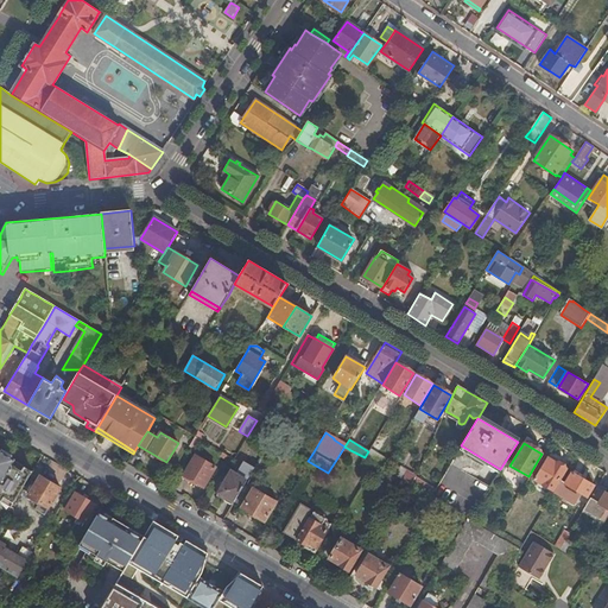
[(344,460),(350,450),(344,447),(339,456),(344,460)]
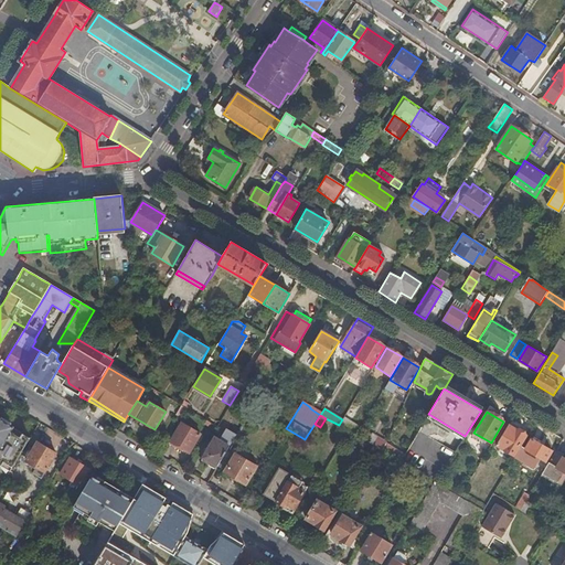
[(286,428),(290,422),(283,416),(278,424),(286,428)]
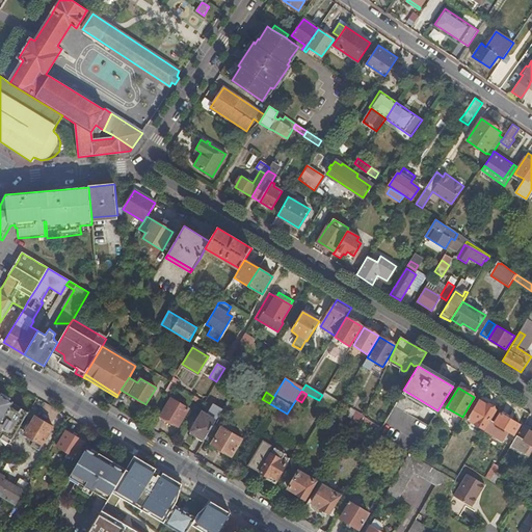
[(0,395),(0,459),(28,413),(0,395)]
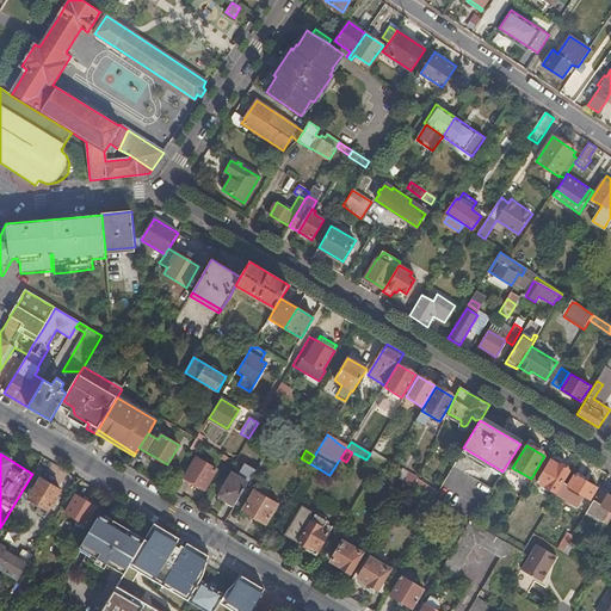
[(214,468),(197,457),(185,476),(203,487),(214,468)]
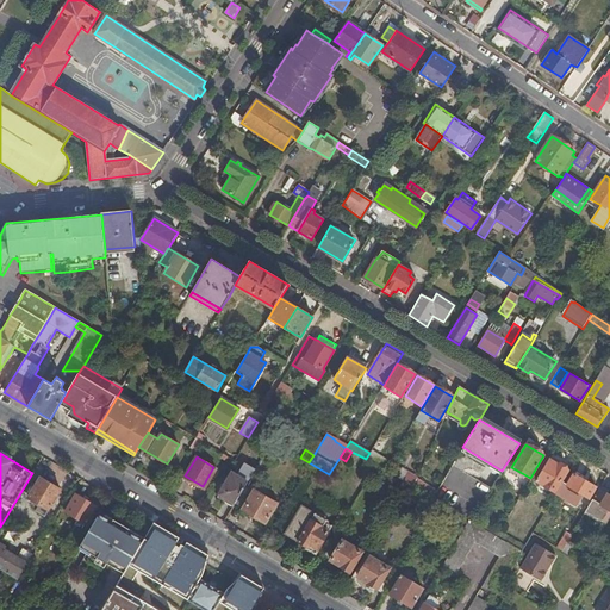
[(549,460),(536,481),(554,493),(568,471),(549,460)]
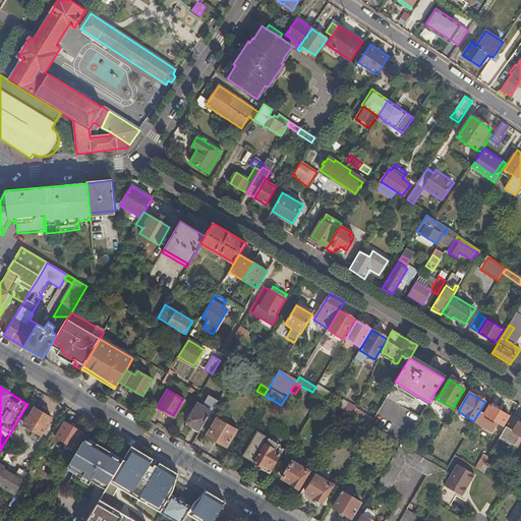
[(400,445),(402,446),(419,417),(386,398),(372,419),(369,425),(373,428),(400,445)]
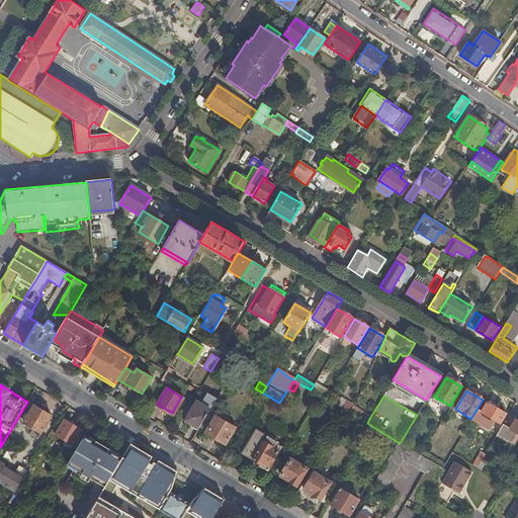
[(346,411),(351,414),(354,407),(355,406),(347,401),(343,409),(342,409),(346,411)]
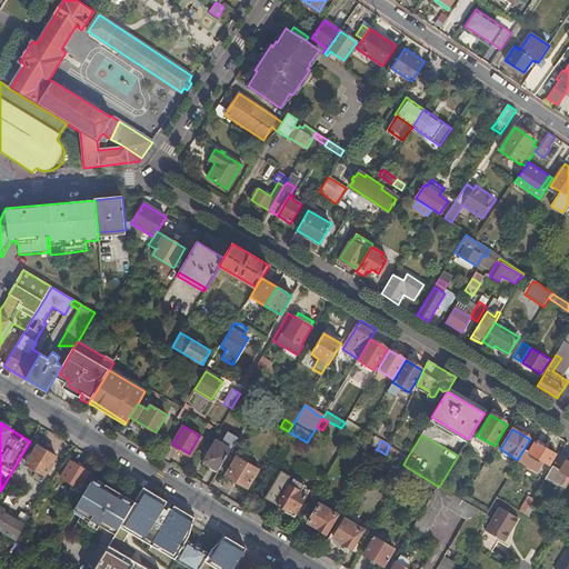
[(228,453),(230,449),(217,441),(202,463),(217,472),(218,470),(228,453)]
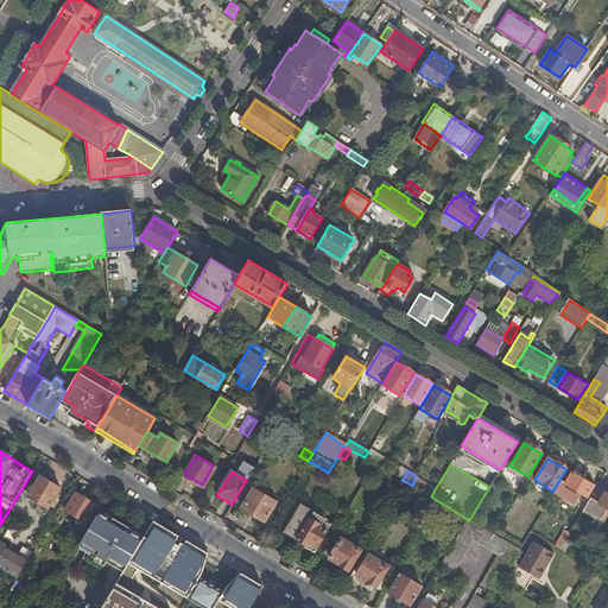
[(561,482),(553,493),(574,506),(581,494),(587,498),(594,486),(571,473),(564,485),(561,482)]
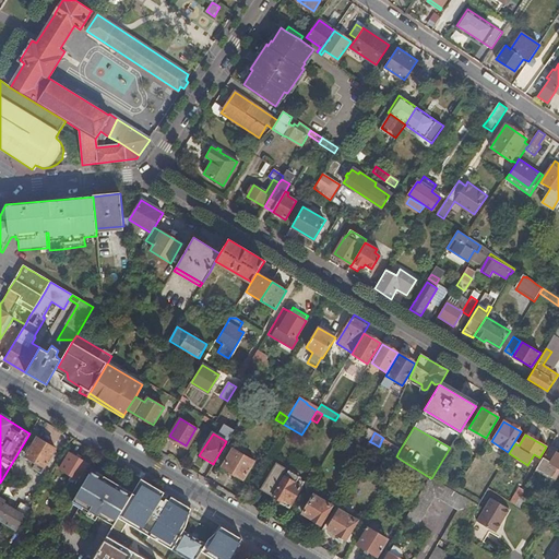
[(33,468),(40,473),(56,449),(37,437),(26,455),(36,462),(33,468)]
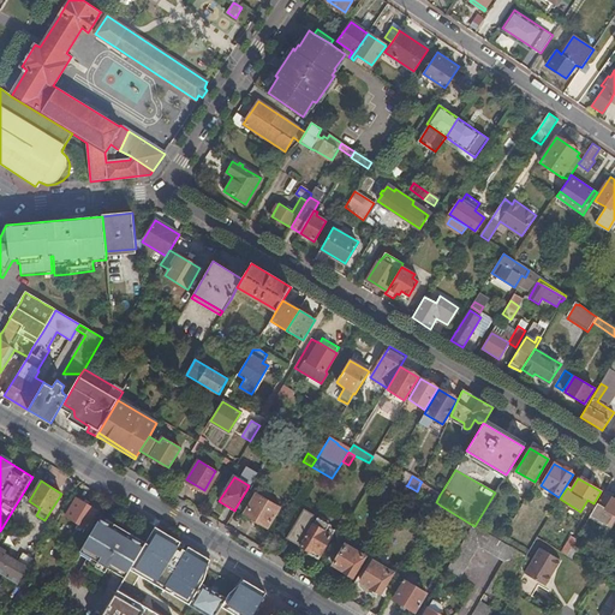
[(440,495),(421,483),(417,491),(436,502),(440,495)]
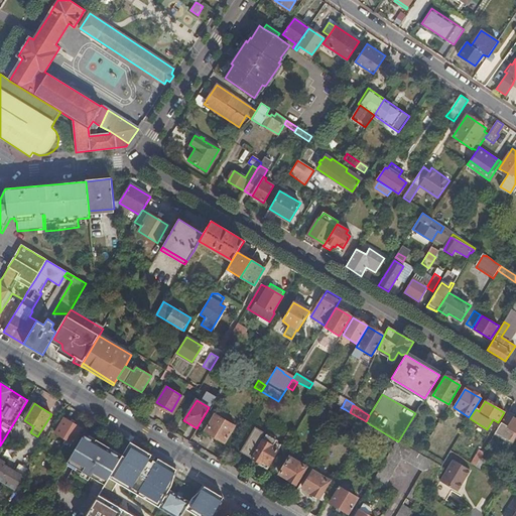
[(214,415),(207,411),(198,426),(206,430),(205,431),(224,442),(234,425),(215,414),(214,415)]
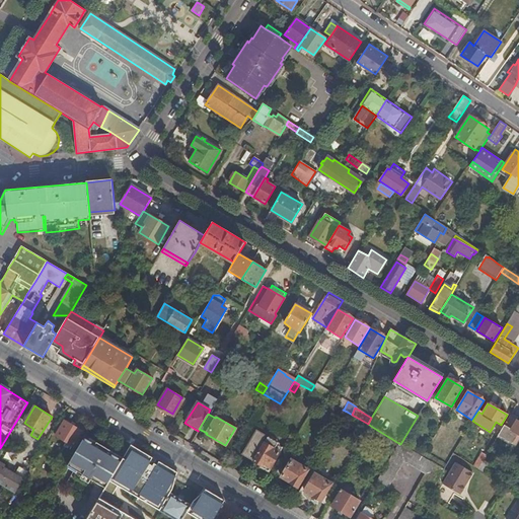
[(511,415),(504,426),(506,428),(503,433),(514,440),(516,437),(518,439),(518,422),(516,420),(517,419),(511,415)]
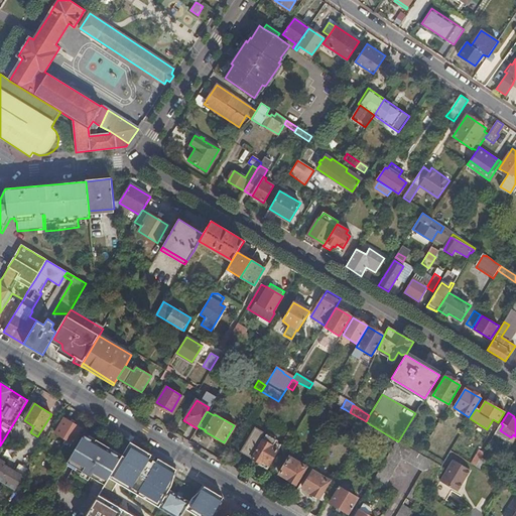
[(65,418),(55,433),(73,443),(82,428),(65,418)]
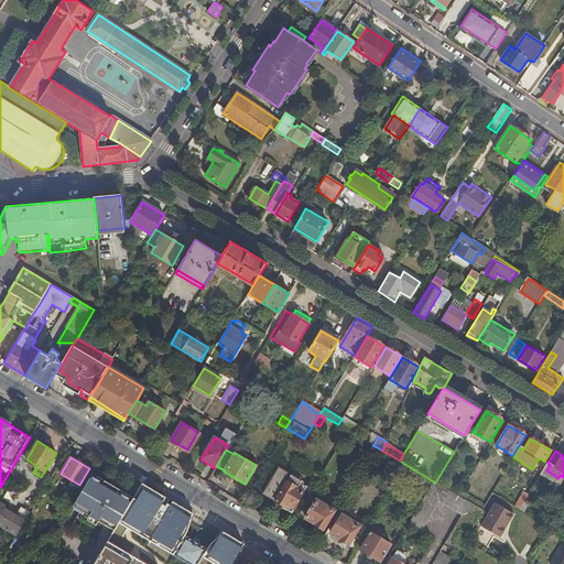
[(286,505),(293,509),(306,487),(301,484),(302,483),(301,481),(300,478),(294,475),(292,476),(290,475),(284,484),(283,484),(289,474),(279,467),(263,494),(285,507),(286,505)]
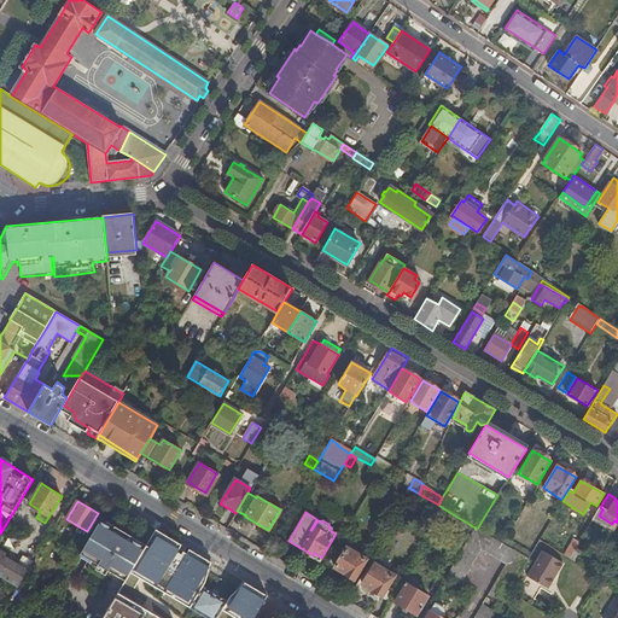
[(345,532),(351,522),(345,518),(339,529),(345,532)]
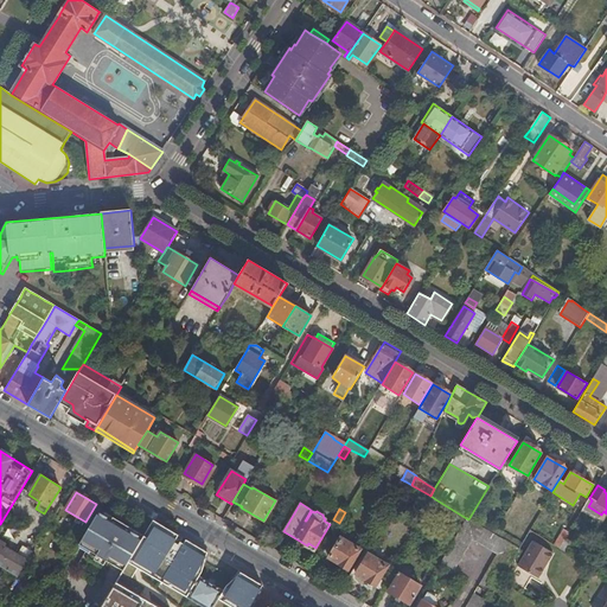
[(110,521),(97,512),(80,542),(94,550),(91,553),(122,572),(132,555),(144,536),(113,518),(110,521)]
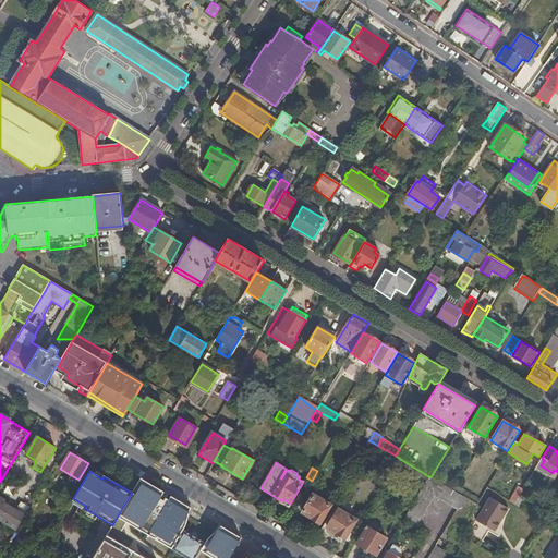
[(428,557),(444,557),(459,534),(477,505),(455,490),(431,477),(428,476),(404,517),(417,524),(435,496),(458,509),(428,557)]
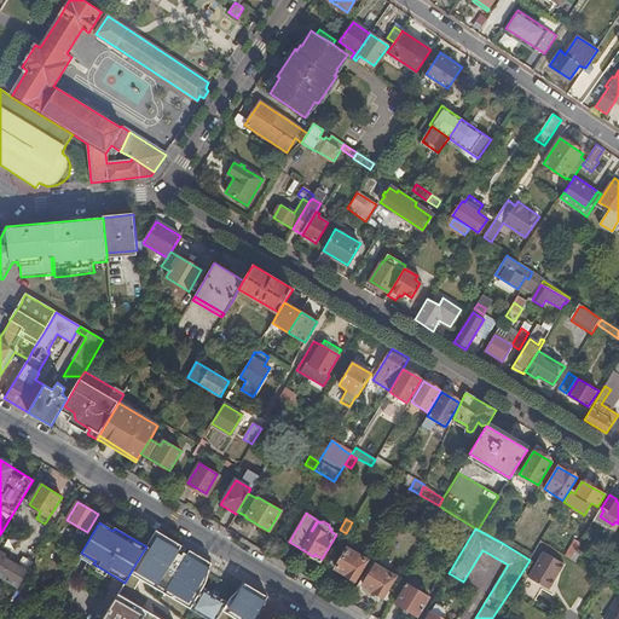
[(504,544),(530,560),(532,555),(507,541),(504,544)]
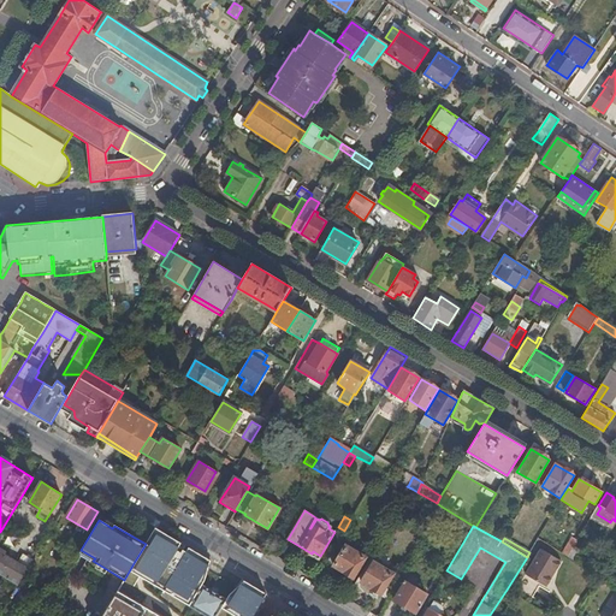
[(568,557),(573,548),(578,540),(572,538),(562,554),(568,557)]
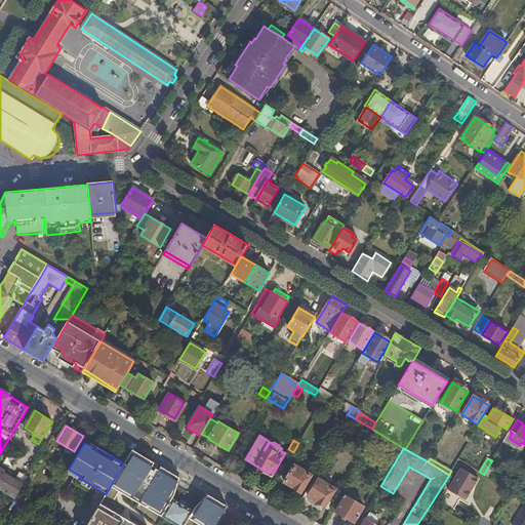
[(126,459),(124,463),(114,480),(133,490),(145,471),(126,459)]
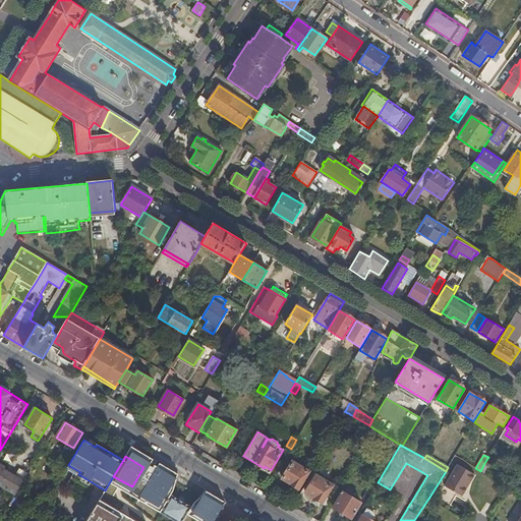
[(284,460),(276,474),(282,478),(288,482),(288,483),(299,489),(309,472),(292,461),(290,464),(284,460)]
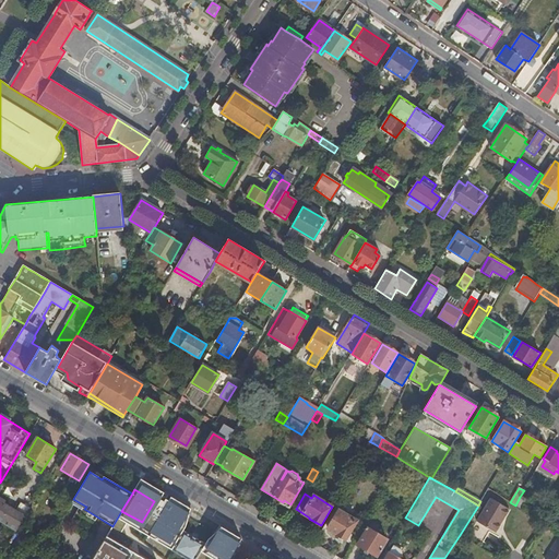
[(179,501),(170,497),(163,510),(170,515),(179,501)]
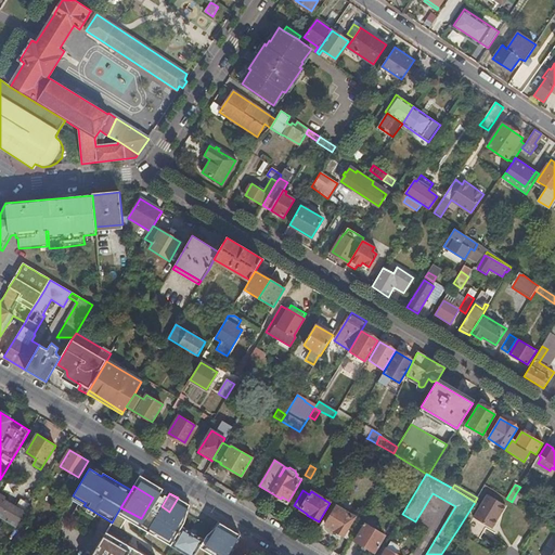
[(512,502),(517,505),(523,497),(516,493),(512,502)]
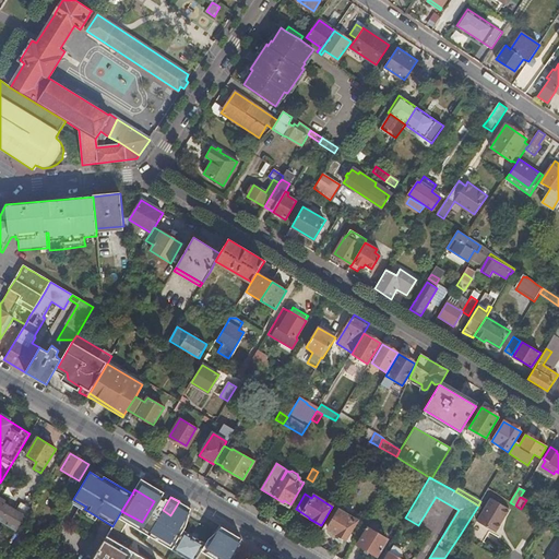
[(4,502),(0,499),(0,522),(15,532),(28,509),(20,503),(14,511),(3,503),(4,502)]
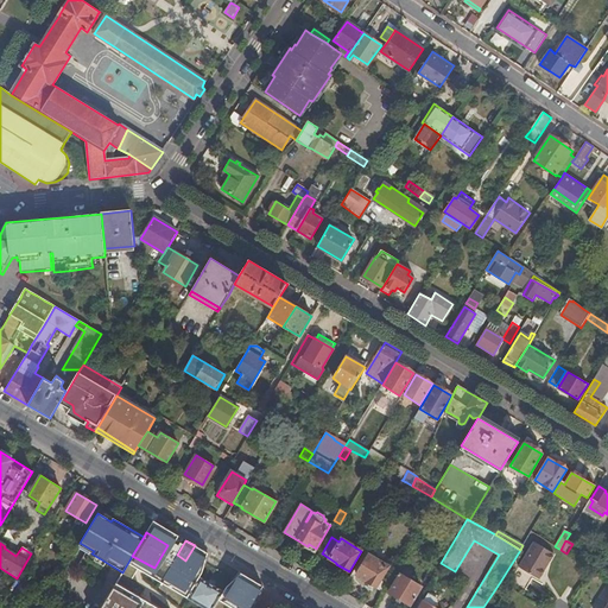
[(555,555),(534,543),(519,568),(539,580),(555,555)]
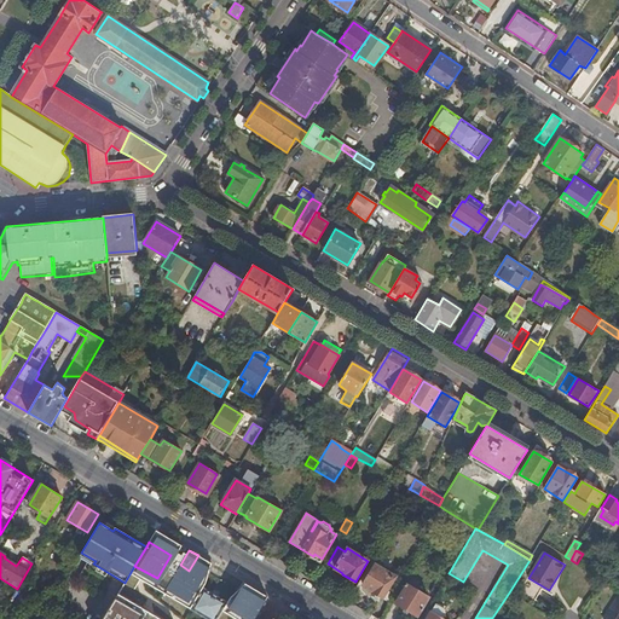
[(389,602),(398,588),(392,584),(395,577),(374,565),(362,585),(374,593),(389,602)]
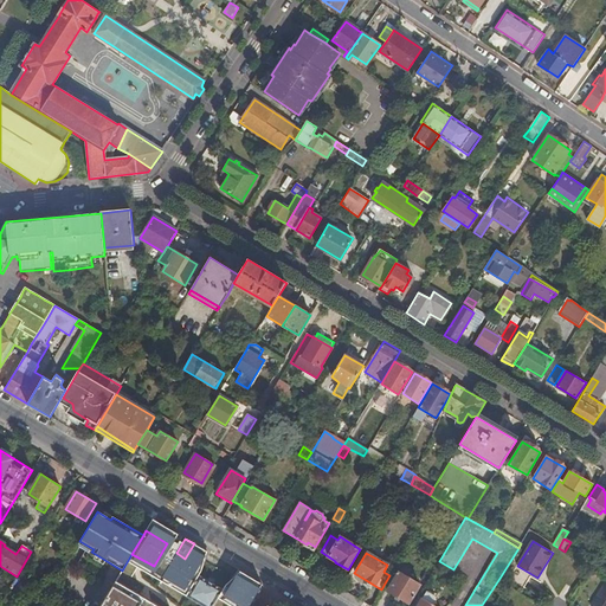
[(220,604),(218,605),(250,605),(264,585),(240,571),(226,594),(220,604)]
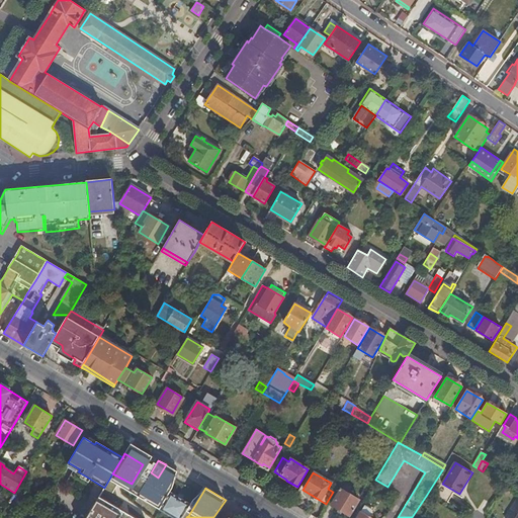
[(331,505),(349,515),(358,500),(351,496),(353,494),(348,491),(347,493),(340,489),(331,505)]
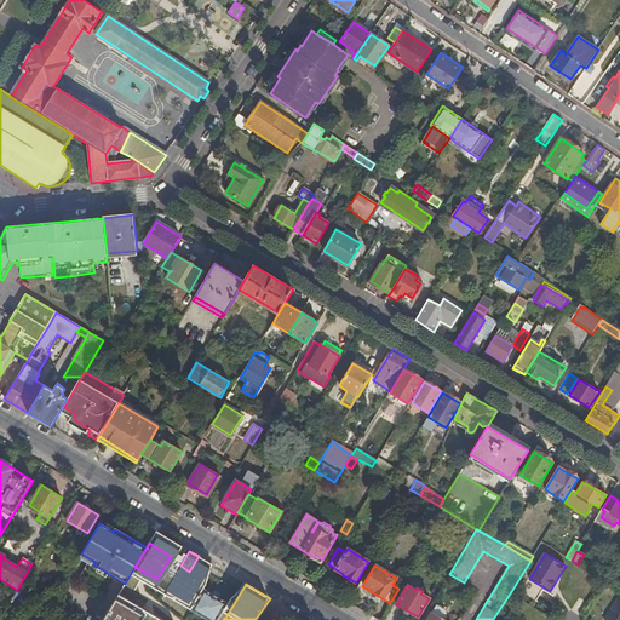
[(231,608),(231,607),(227,604),(228,603),(205,589),(191,609),(208,619),(217,619),(220,614),(225,618),(231,608)]
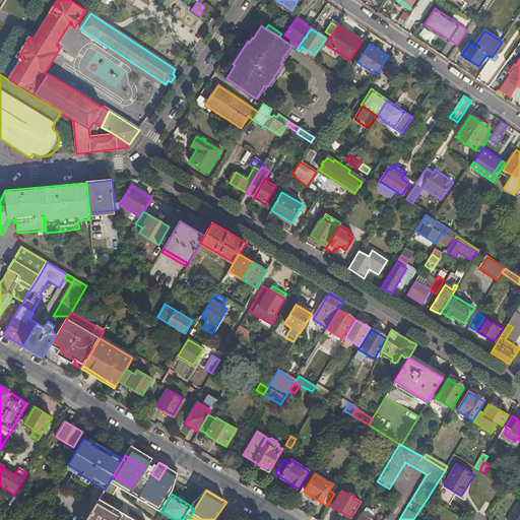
[(101,497),(86,519),(111,519),(119,508),(101,497)]
